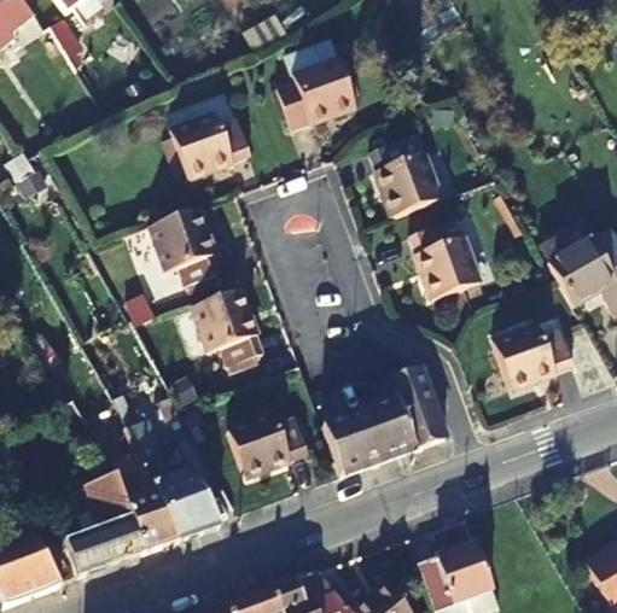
[(0,47),(19,34),(15,29),(33,16),(19,0),(0,0),(0,47)]
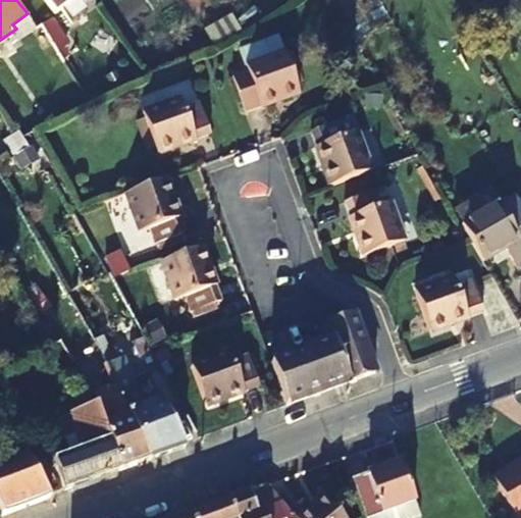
[(45,0),(53,10),(67,0),(45,0)]
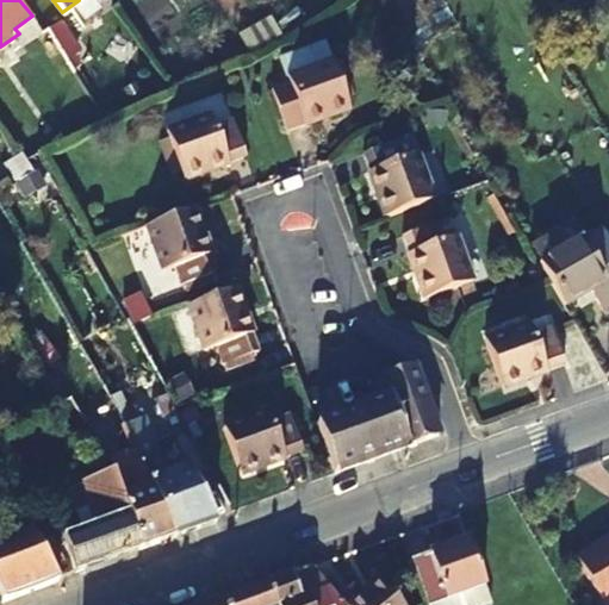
[(35,32),(62,76),(74,68),(67,56),(54,35),(48,24),(35,32)]
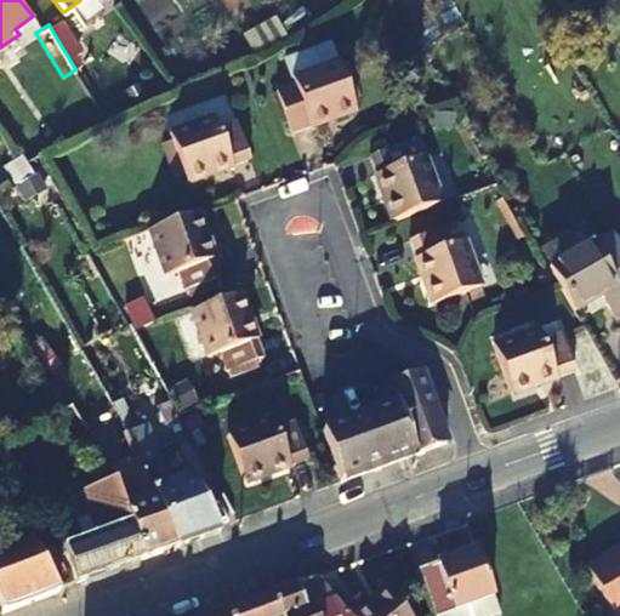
[(81,50),(68,28),(55,35),(68,57),(81,50)]
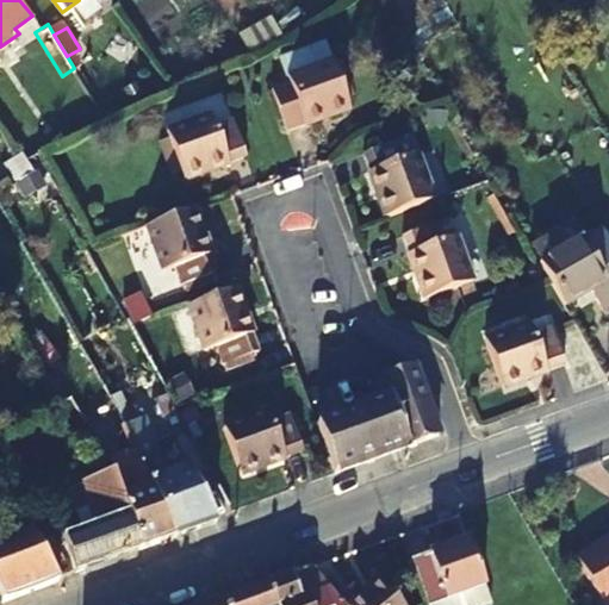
[(292,85),(273,92),(286,128),(347,106),(328,54),(311,58),(308,47),(283,56),(292,85)]
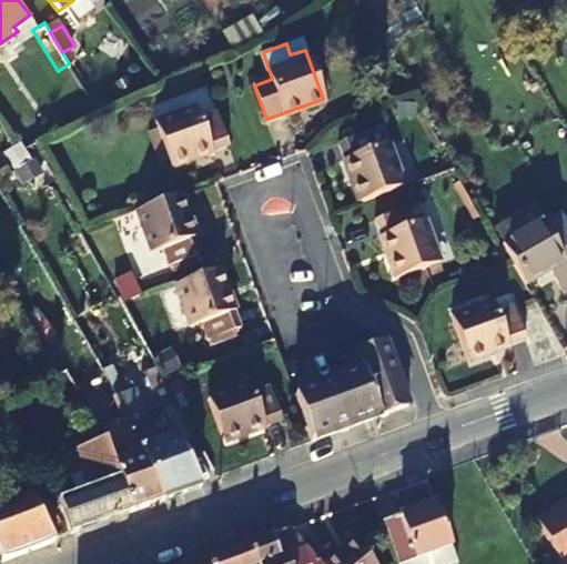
[(195,106),(155,120),(171,163),(229,142),(216,110),(200,116),(195,106)]
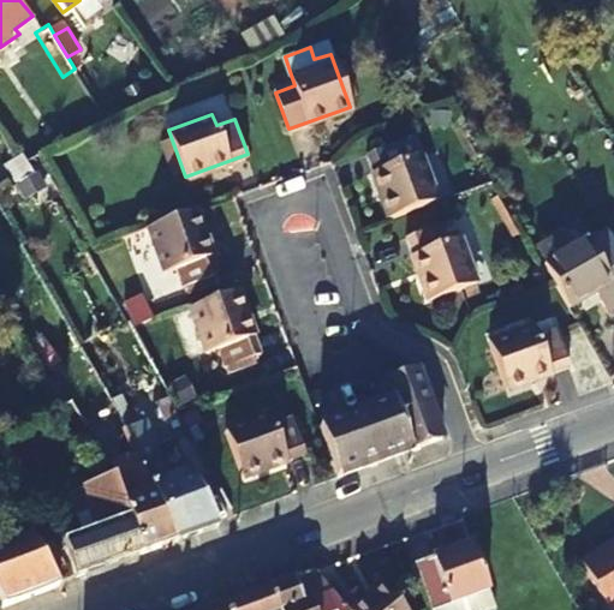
[(415,135),(367,153),(389,215),(437,198),(415,135)]
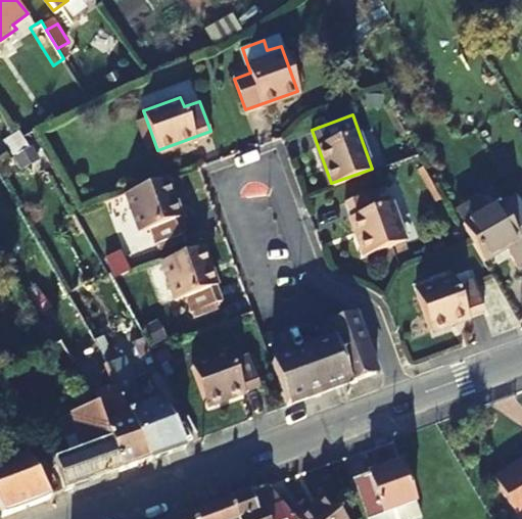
[(11,151),(26,142),(16,129),(3,137),(11,151)]
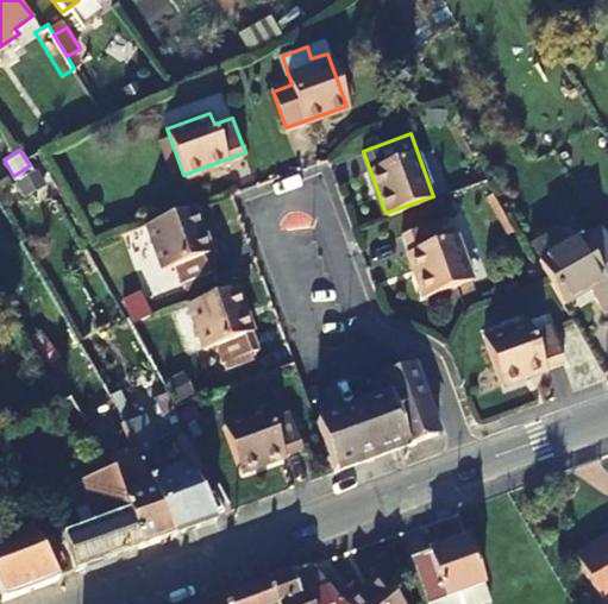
[(194,207),(146,224),(162,266),(171,263),(180,281),(215,268),(194,207)]
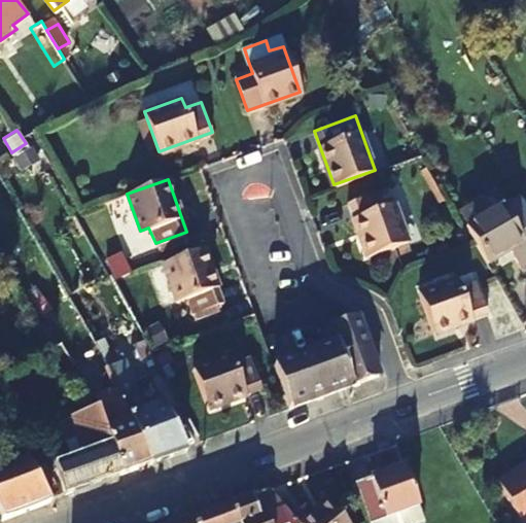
[(387,187),(347,201),(366,254),(407,239),(387,187)]
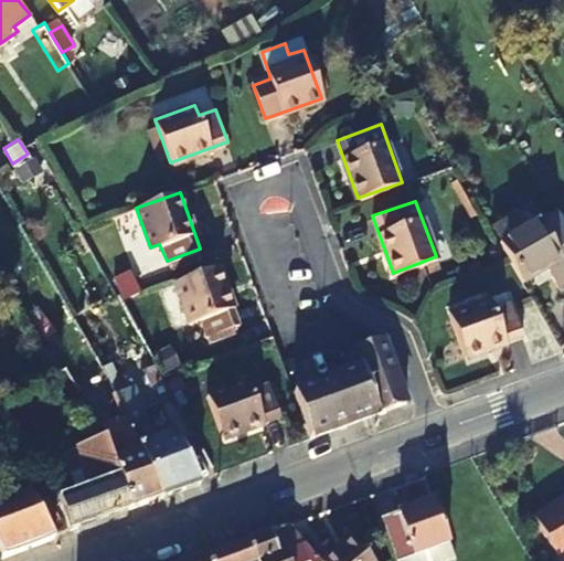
[(539,214),(530,201),(490,224),(498,237),(539,214)]
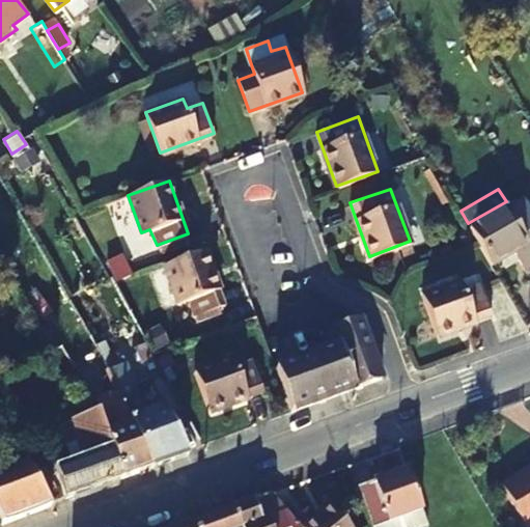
[(513,250),(524,268),(529,264),(529,243),(512,213),(506,201),(468,223),(478,241),(492,264),(513,250)]
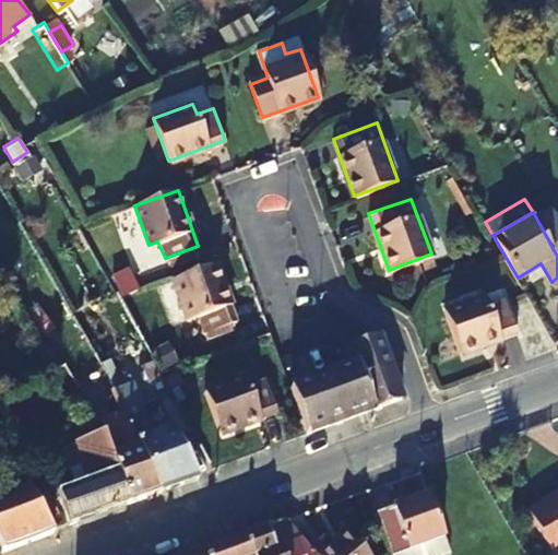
[(216,262),(173,279),(188,319),(197,316),(203,332),(237,319),(216,262)]
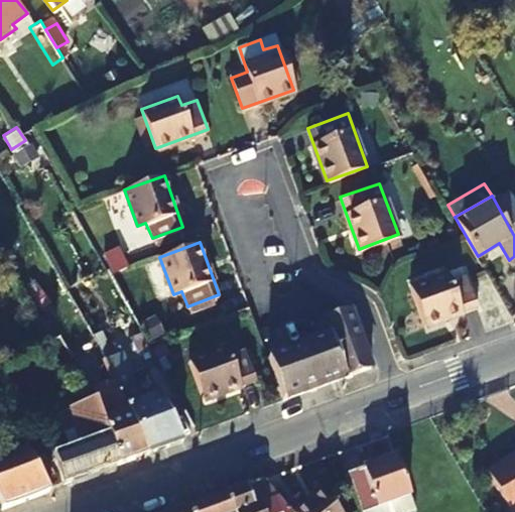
[(451,281),(447,272),(410,286),(423,324),(477,305),(466,275),(451,281)]
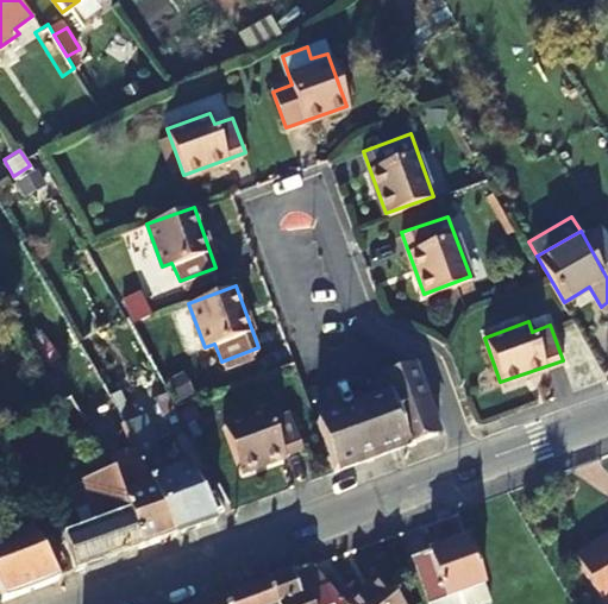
[(323,440),(333,469),(402,444),(438,431),(426,402),(413,365),(380,377),(387,395),(362,404),(317,422),(323,440)]
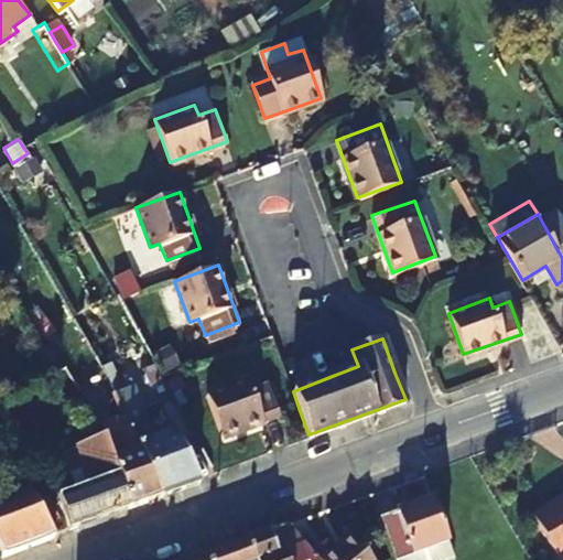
[(247,378),(206,394),(222,435),(279,415),(266,381),(251,387),(247,378)]
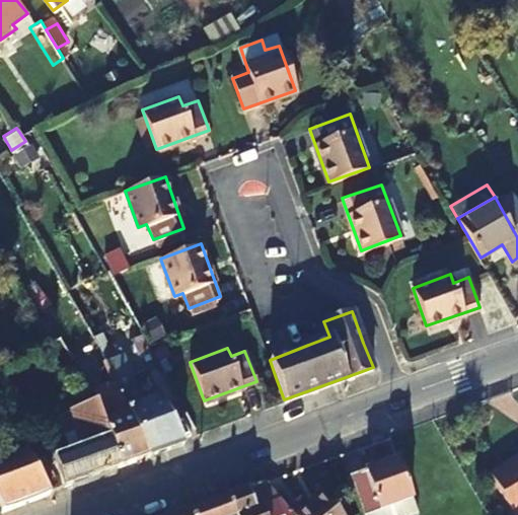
[(105,357),(108,366),(148,452),(183,440),(158,393),(145,398),(138,381),(130,384),(122,364),(129,362),(124,349),(105,357)]
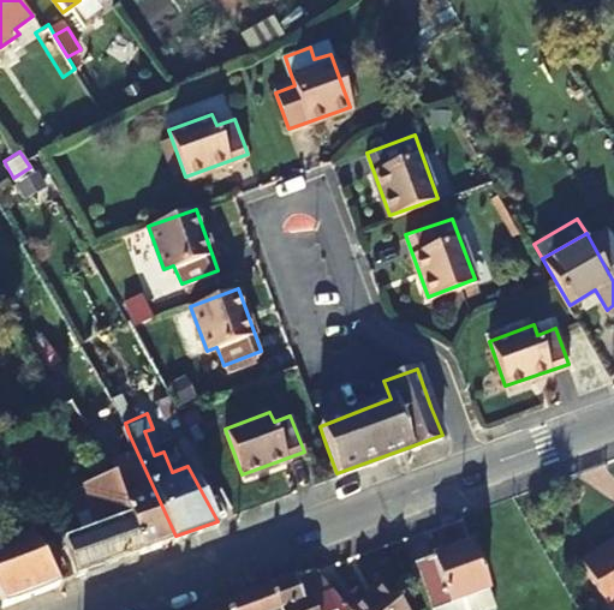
[(143,548),(176,536),(129,434),(114,440),(133,491),(123,495),(143,548)]
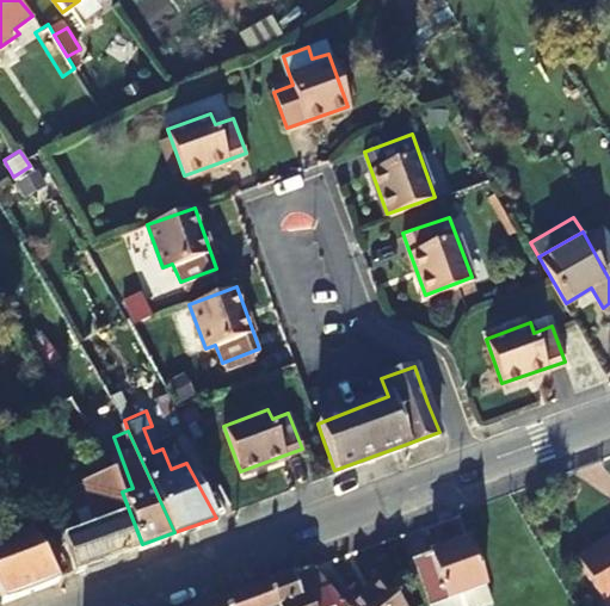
[(65,539),(42,549),(56,574),(73,568),(74,569),(142,544),(122,492),(112,467),(81,478),(90,500),(73,506),(81,532),(65,538),(65,539)]
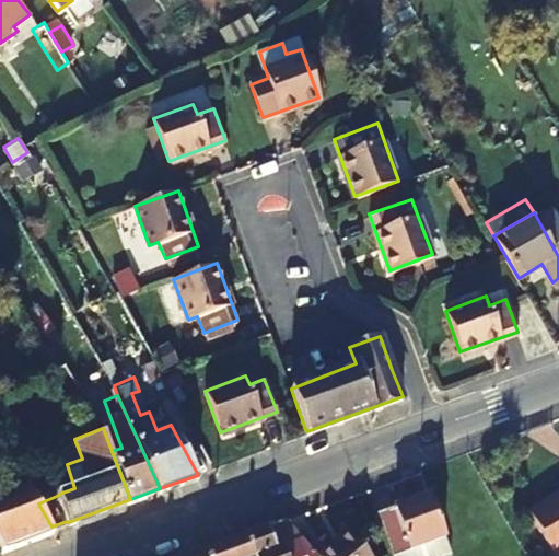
[(53,528),(51,526),(38,504),(0,441),(0,473),(8,486),(0,488),(0,545),(1,548),(53,528)]
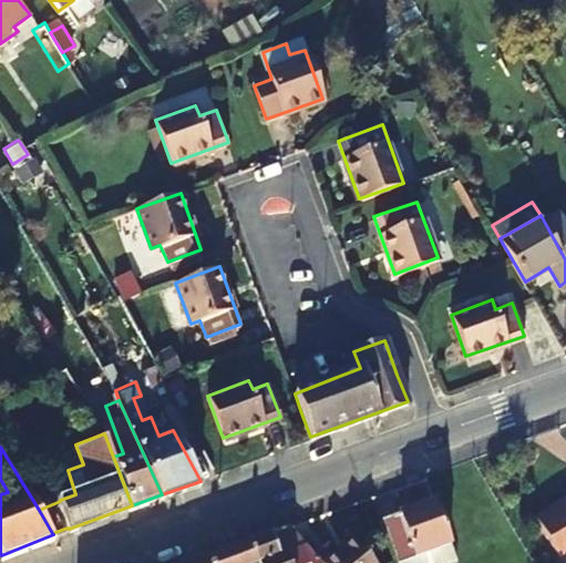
[(453,548),(435,498),(381,518),(397,562),(449,562),(460,560),(453,548)]
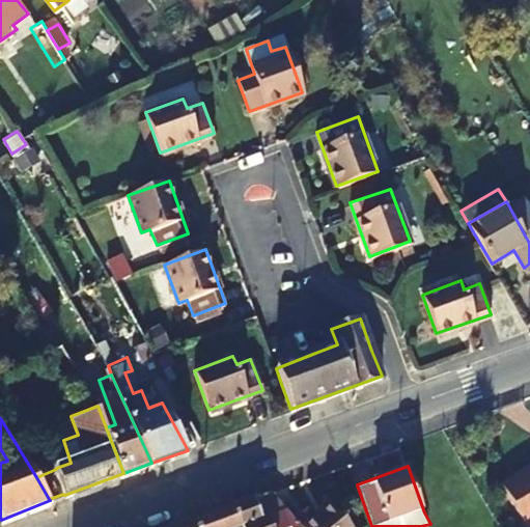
[(529,466),(501,483),(525,524),(529,521),(529,466)]
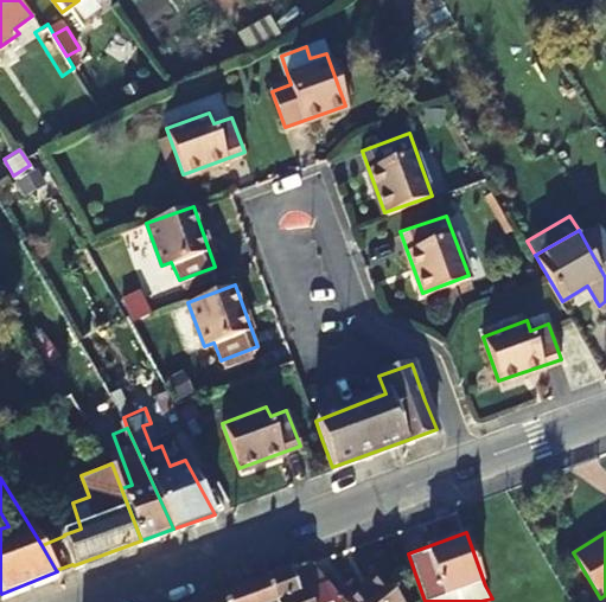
[(345,601),(337,590),(311,559),(268,575),(276,601),(345,601)]
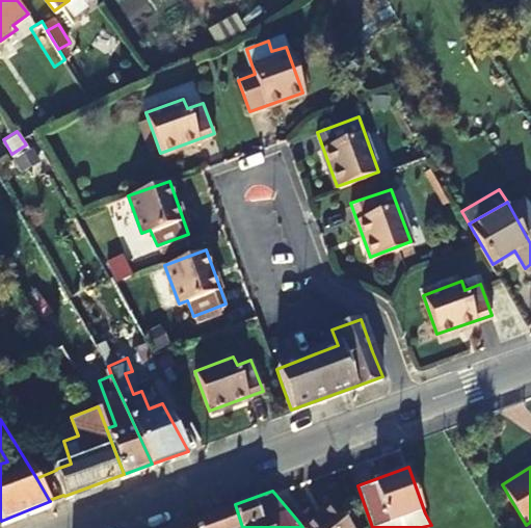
[(310,506),(295,518),(302,527),(352,527),(330,500),(314,512),(310,506)]
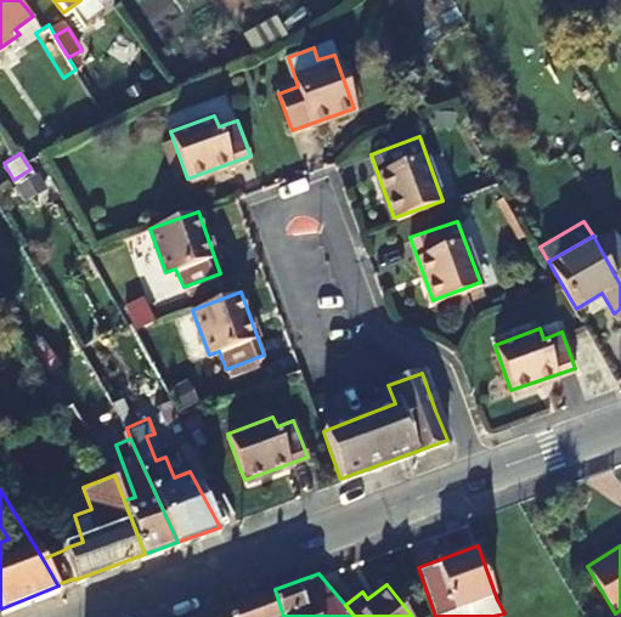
[(230,616),(283,616),(275,589),(226,607),(230,616)]
